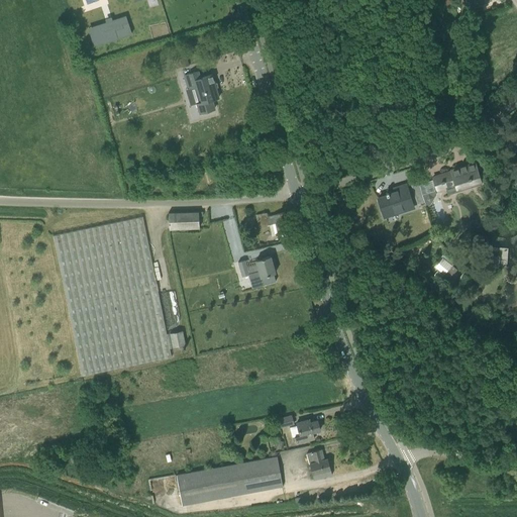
[(493,58),(498,62),(508,50),(503,45),(493,58)]
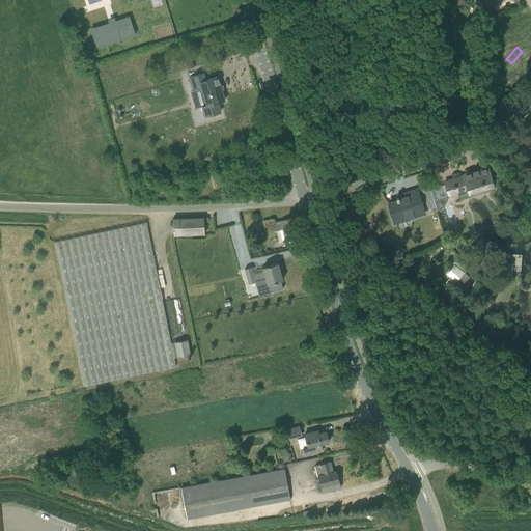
[(192,56),(185,58),(188,71),(195,67),(192,56)]
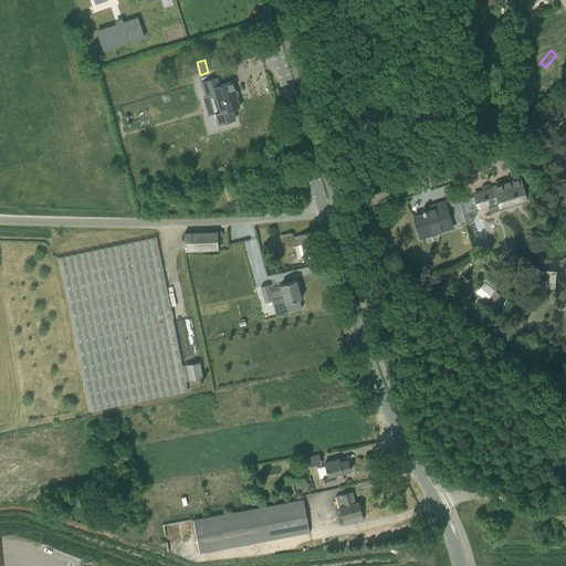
[(217,79),(202,83),(207,97),(216,94),(220,113),(216,114),(219,124),(234,119),(231,109),(240,107),(232,82),(219,85),(217,79)]
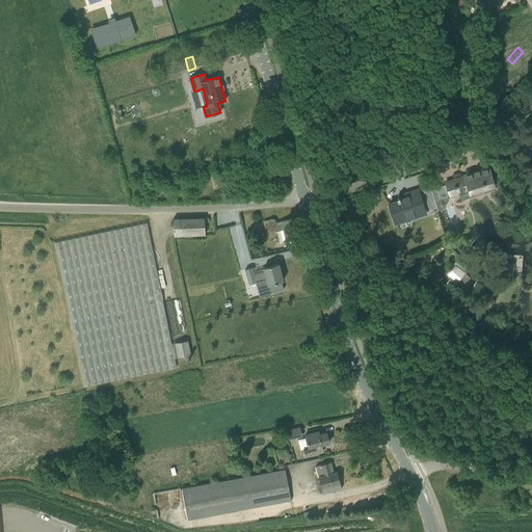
[(464,177),(446,183),(450,196),(458,194),(460,201),(474,196),(473,192),(483,189),(484,193),(496,189),(491,176),(491,177),(488,167),(464,176),(464,177)]
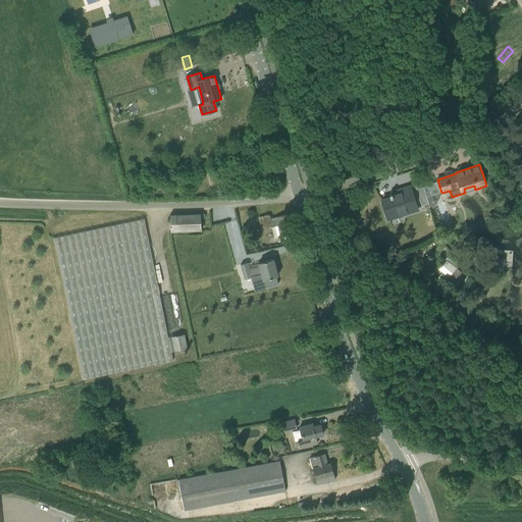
[(381,200),(380,200),(387,221),(418,211),(417,207),(410,187),(400,190),(401,193),(393,195),(393,194),(390,194),(389,194),(390,197),(381,200)]
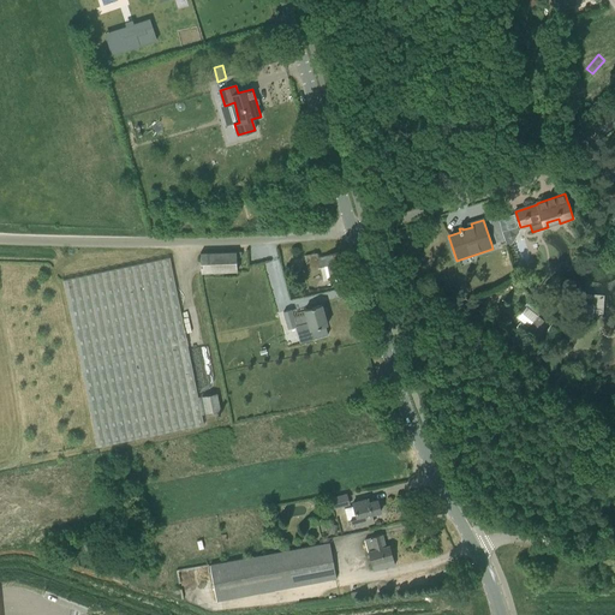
[(502,231),(494,233),(496,243),(505,240),(502,232),(502,231)]
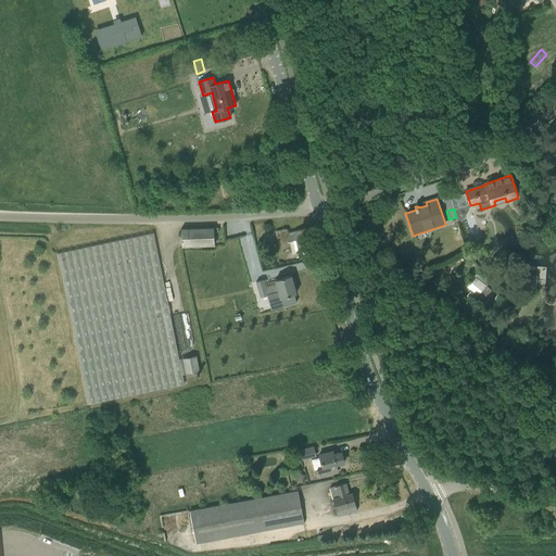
[(214,228),(181,229),(181,247),(214,245),(214,228)]
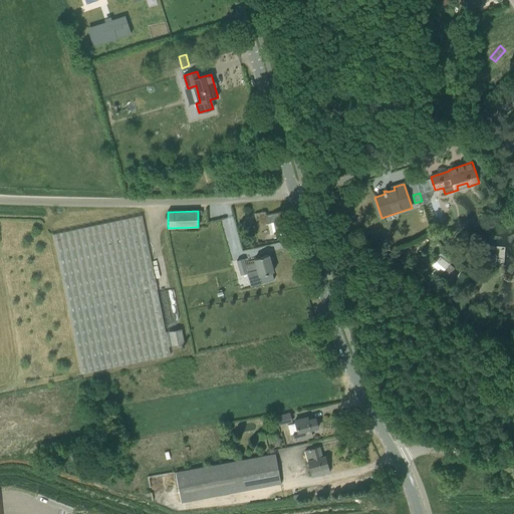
[(265,211),(255,214),(257,226),(267,224),(274,222),(276,231),(286,228),(283,212),(266,216),(265,211)]
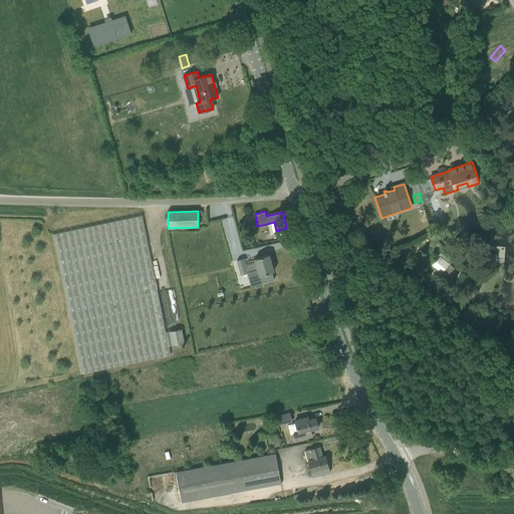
[(441,256),(433,266),(441,273),(450,280),(458,270),(450,263),(453,259),(444,248),(439,254),(441,256)]
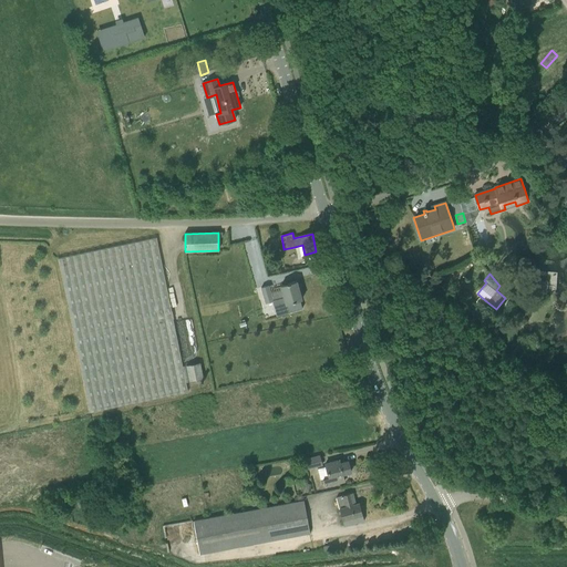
[(528,280),(526,297),(539,297),(539,292),(547,292),(548,281),(528,280)]
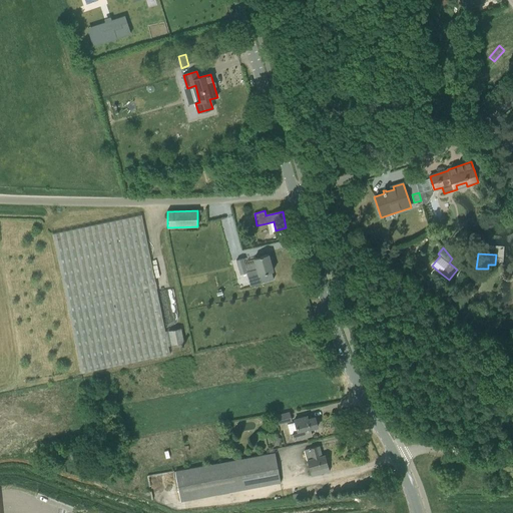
[(243,258),(236,260),(240,275),(246,273),(247,273),(246,272),(257,269),(259,275),(262,283),(274,280),(272,272),(274,271),(269,254),(254,259),(254,262),(245,265),(243,258)]
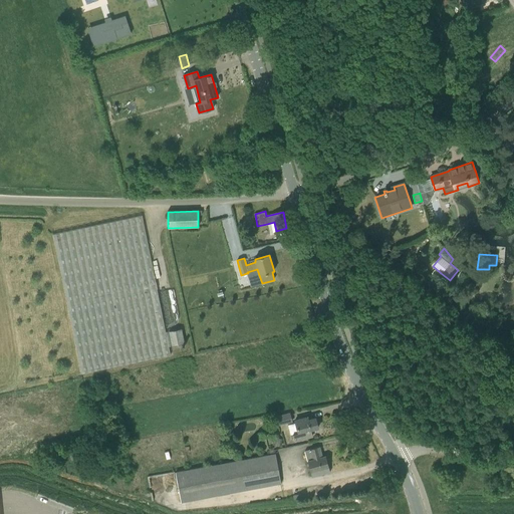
[(184,287),(197,286),(195,273),(182,275),(184,287)]
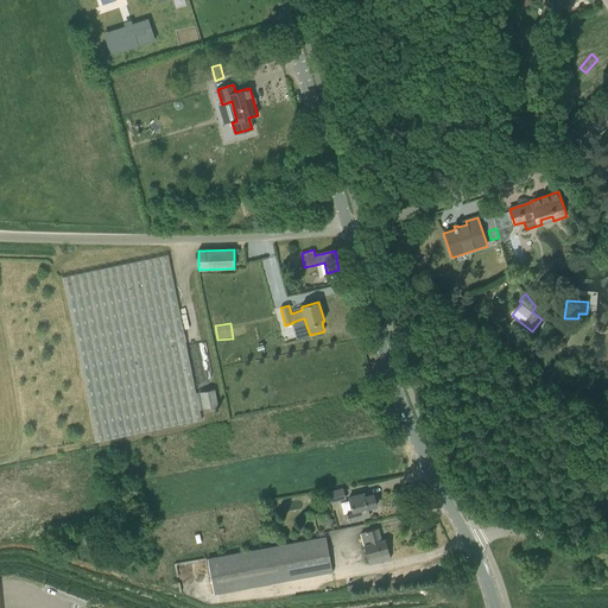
[(202,342),(192,344),(196,356),(206,354),(202,342)]
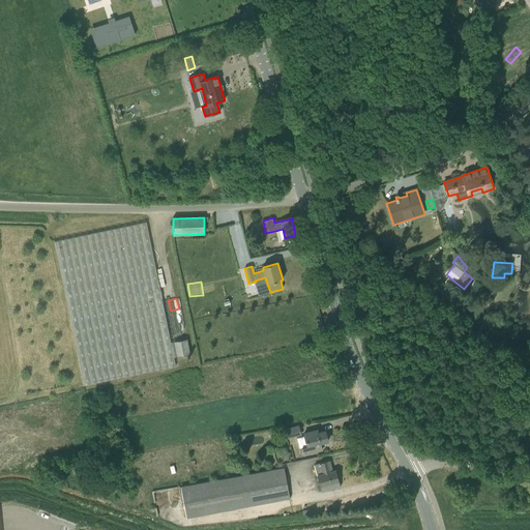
[(287,304),(260,310),(262,316),(276,313),(277,319),(290,317),(287,304)]
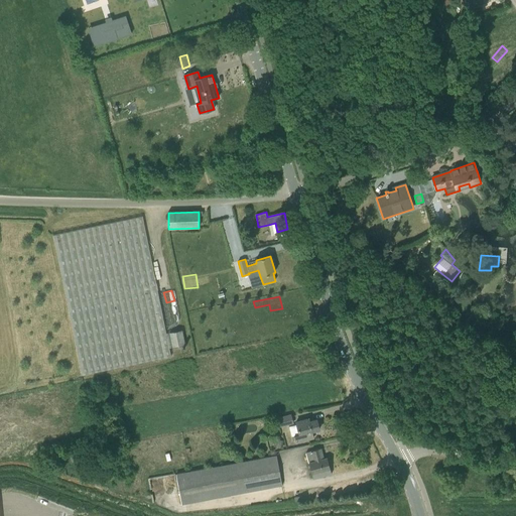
[(182,331),(167,334),(169,348),(185,345),(182,331)]
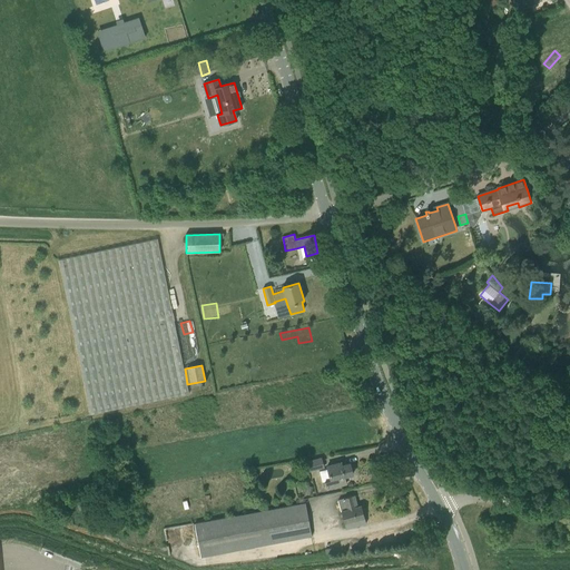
[(324,467),(322,459),(306,463),(308,471),(324,467)]
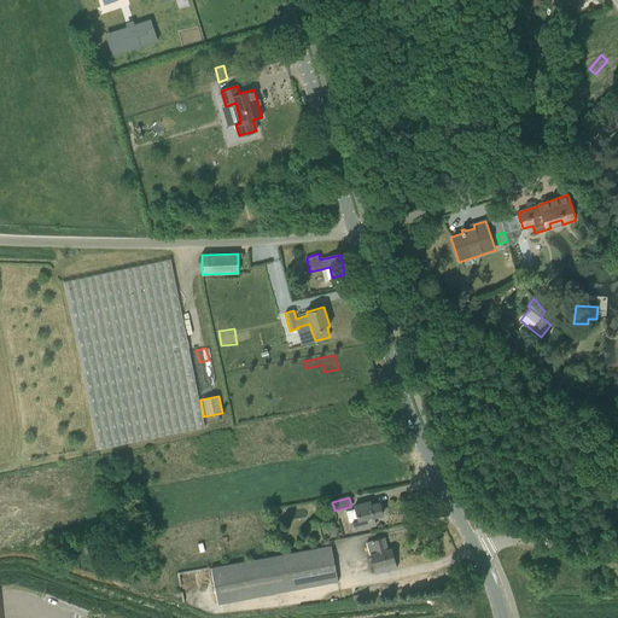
[(355,531),(375,525),(373,517),(383,514),(379,502),(371,505),(369,501),(355,506),(359,520),(353,523),(355,531)]
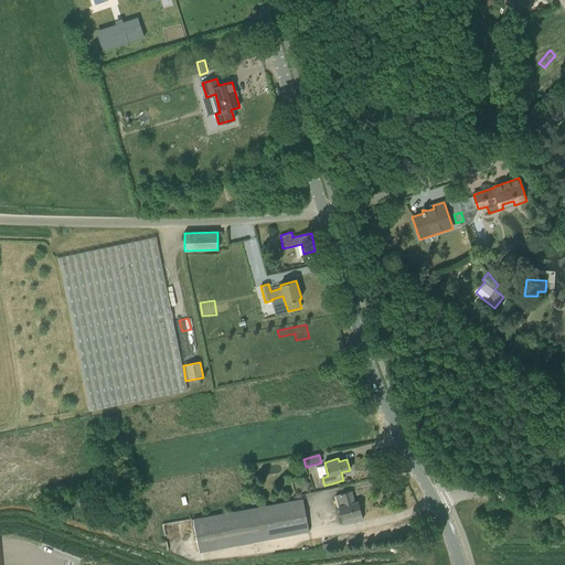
[(302,481),(301,489),(308,491),(310,482),(302,481)]
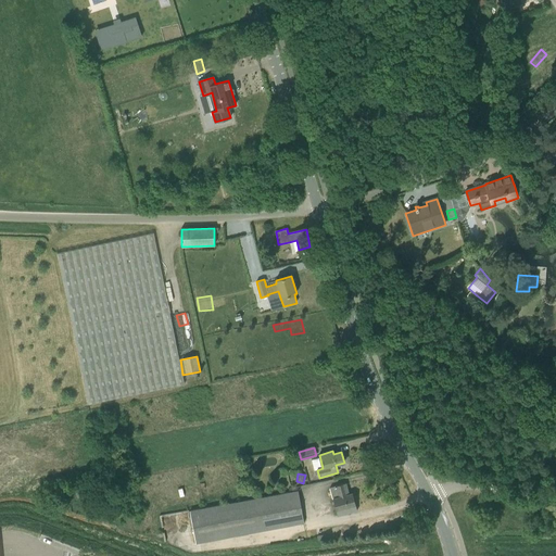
[(330,488),(333,500),(338,516),(357,510),(353,493),(349,494),(345,483),(330,488)]
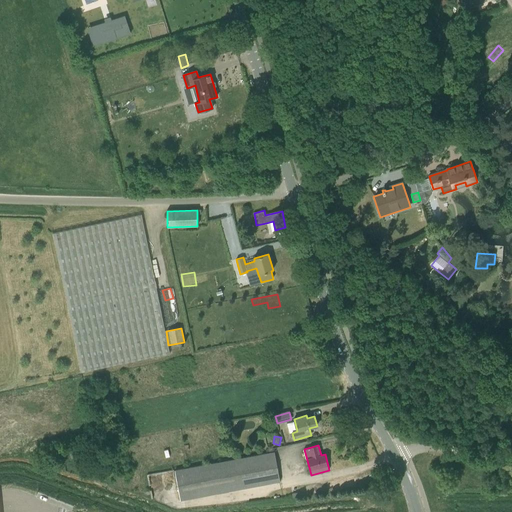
[(280,482),(274,451),(174,470),(180,501),(280,482)]
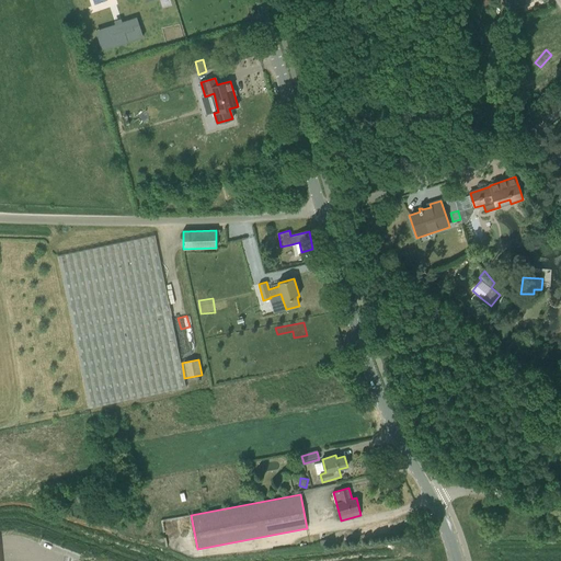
[(319,534),(321,545),(328,544),(325,533),(319,534)]
